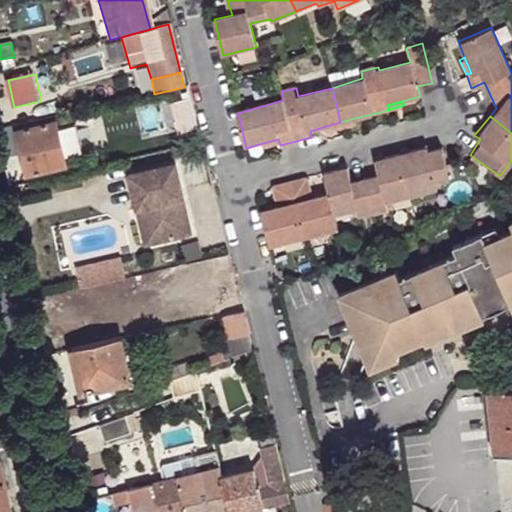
[(340,122),(342,129),(356,125),(355,118),(340,122)]
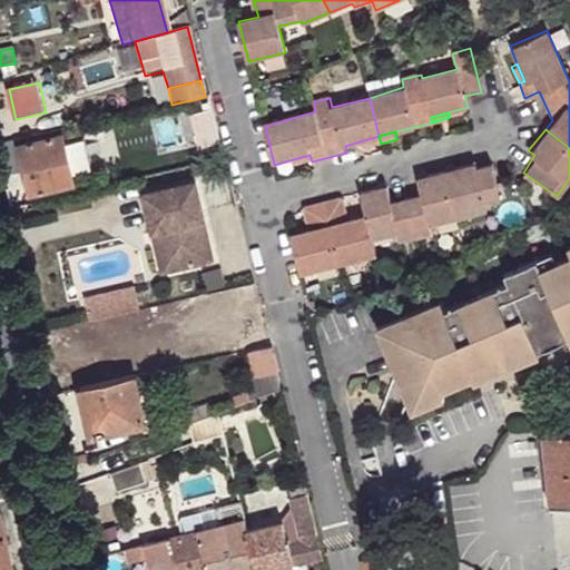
[(365,148),(381,144),(379,136),(363,140),(365,148)]
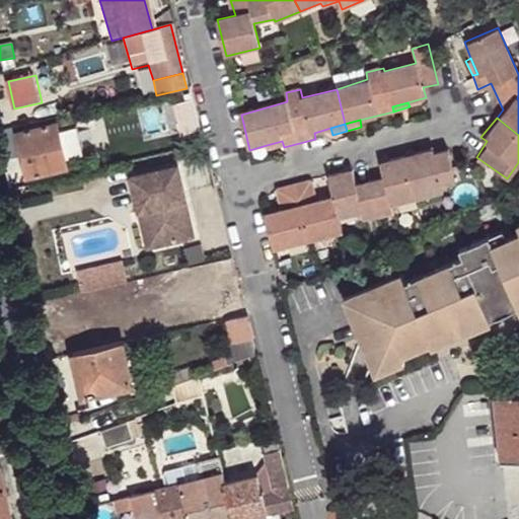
[(58,125),(19,132),(28,177),(68,169),(58,125)]
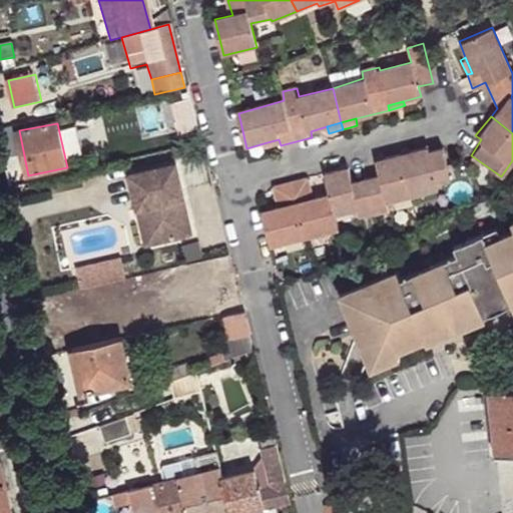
[(279,139),(264,143),(266,149),(281,145),(279,139)]
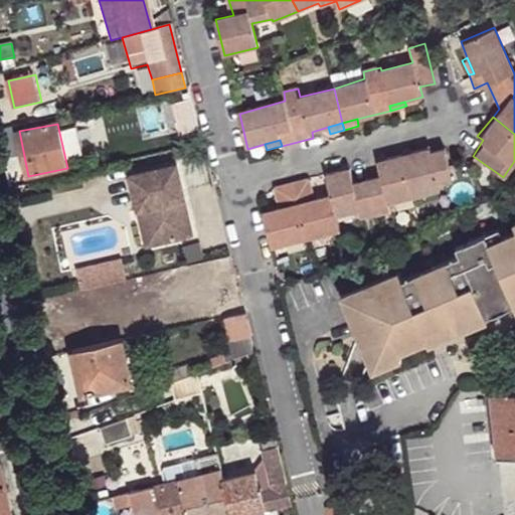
[(403,152),(413,196),(443,189),(440,181),(453,178),(449,164),(445,147),(431,151),(428,146),(403,152)]
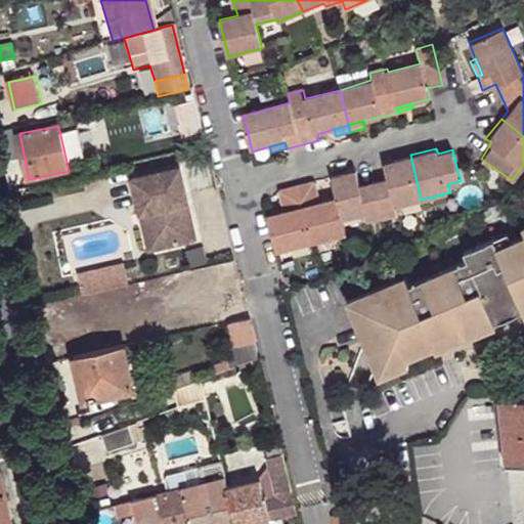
[(334,181),(337,195),(343,219),(367,213),(368,219),(398,212),(398,206),(421,200),(410,155),(385,162),(387,166),(389,176),(360,184),(358,174),(356,169),(332,176),(334,181)]
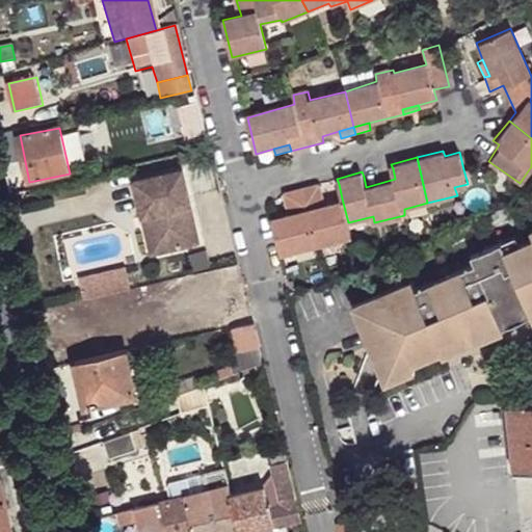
[(183,173),(134,183),(141,218),(156,215),(157,223),(155,224),(157,234),(161,255),(200,245),(183,173)]
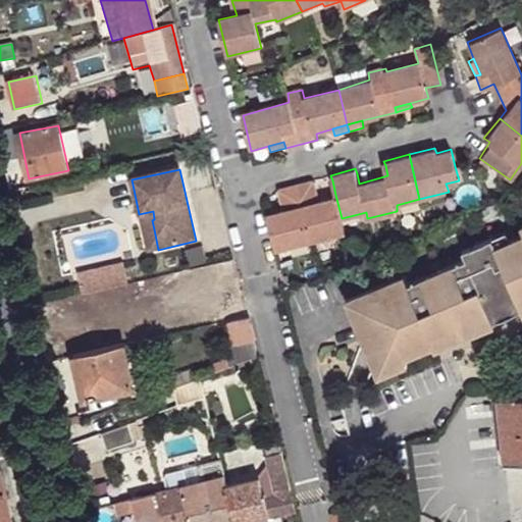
[(275,252),(346,235),(342,218),(335,195),(318,199),(315,186),(313,180),(278,189),(279,194),(281,209),(266,213),(267,221),(275,252)]
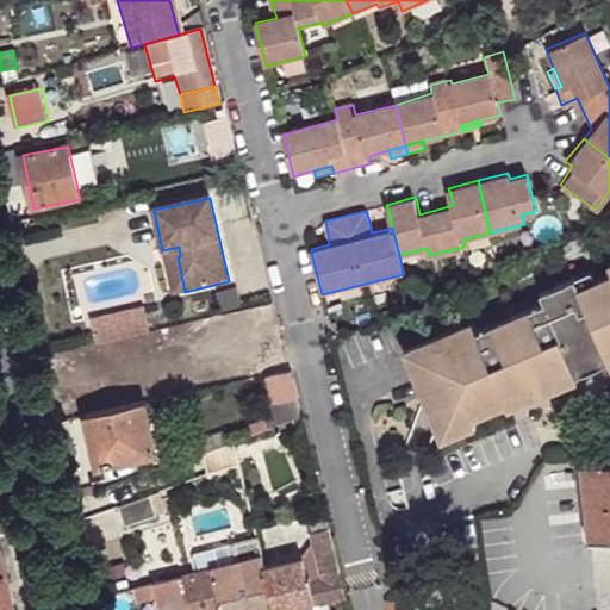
[(162,250),(167,271),(180,268),(178,257),(180,256),(179,247),(162,250)]
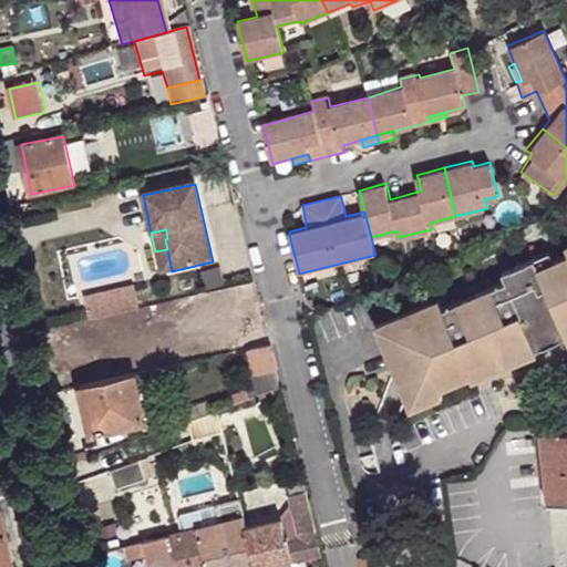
[(566,241),(566,243),(566,245),(566,253),(539,265),(534,256),(502,270),(506,278),(443,305),(440,296),(406,309),(411,319),(380,332),(408,397),(440,383),(436,378),(466,363),(468,369),(535,340),(534,337),(564,323),(566,331),(566,330),(566,241)]
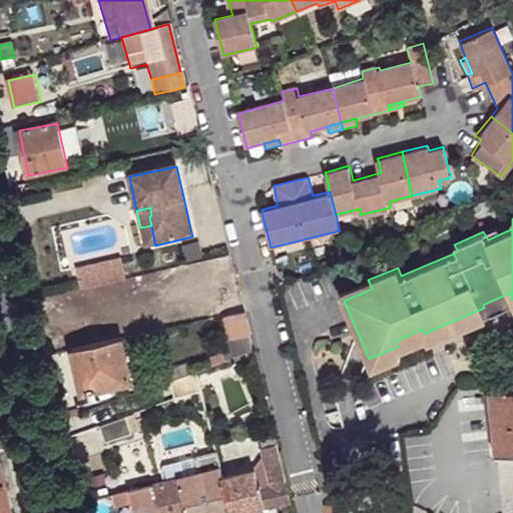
[(145,247),(155,245),(151,225),(140,227),(145,247)]
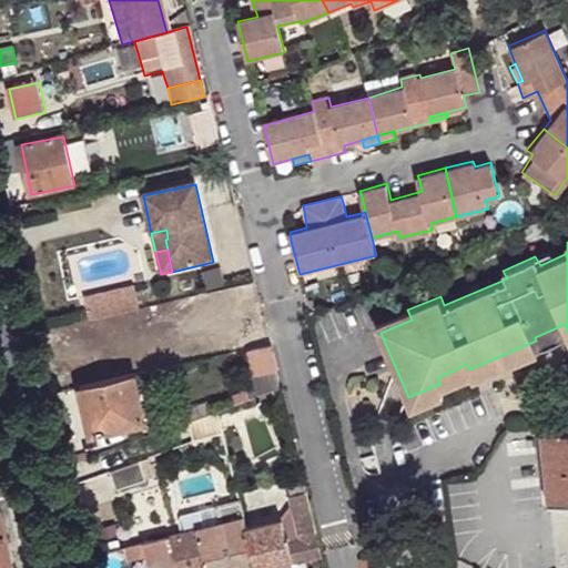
[(255,297),(253,284),(215,292),(219,312),(240,307),(239,302),(255,297)]
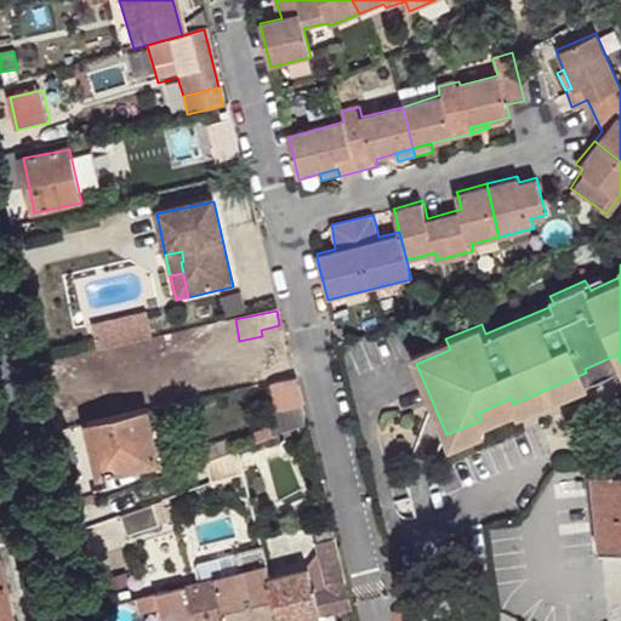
[(151,337),(146,314),(91,326),(97,351),(151,337)]
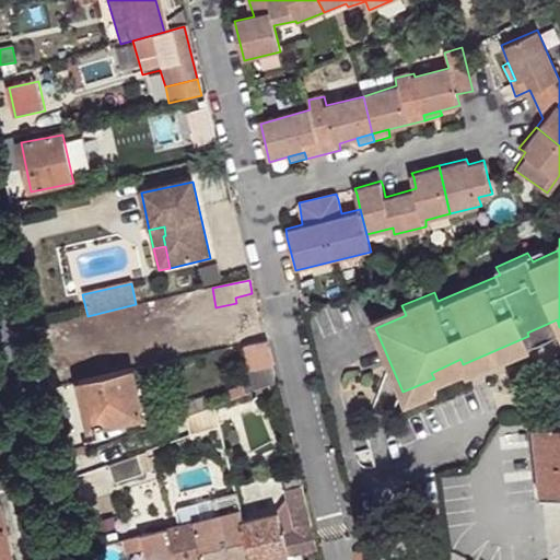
[(261,328),(252,293),(235,298),(236,303),(242,325),(243,334),(261,328)]
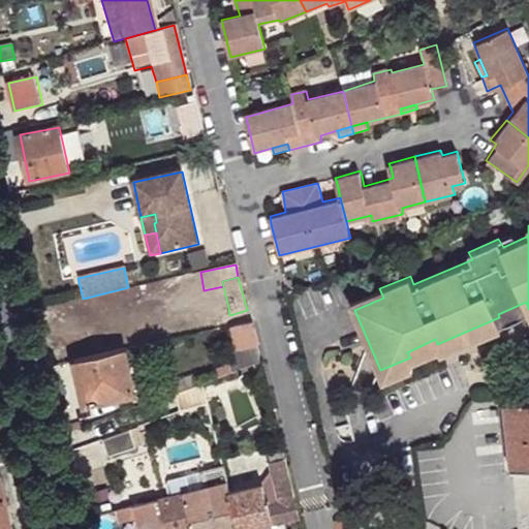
[(223,286),(204,290),(209,310),(228,307),(223,286)]
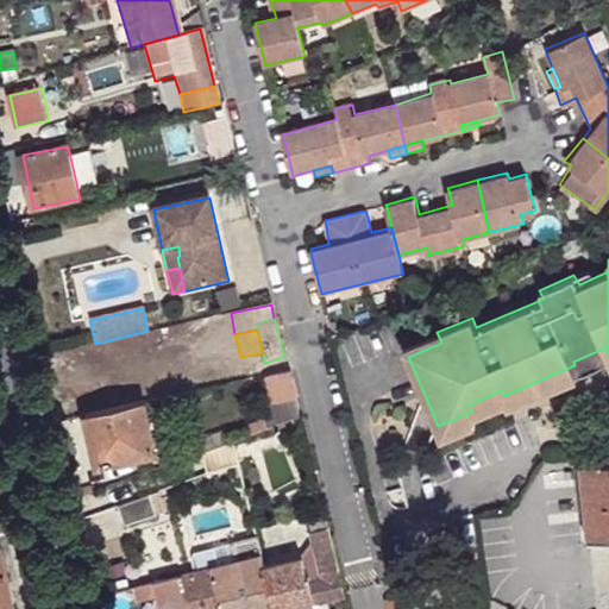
[(290,370),(287,358),(284,357),(264,363),(263,353),(240,357),(245,381),(265,376),(290,370)]
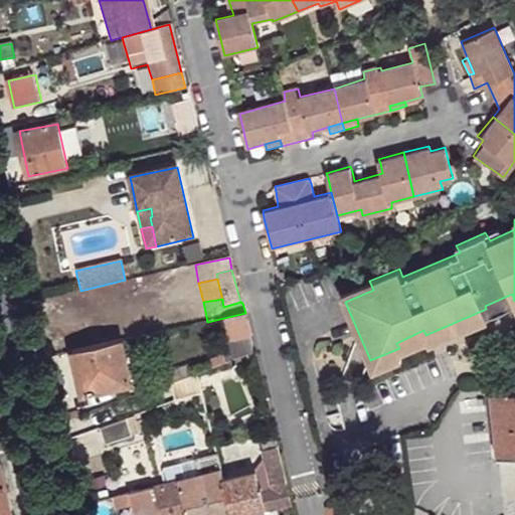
[(252,352),(254,352),(245,313),(224,318),(227,331),(237,329),(240,338),(230,341),(229,341),(232,351),(216,355),(218,364),(225,361),(252,352)]
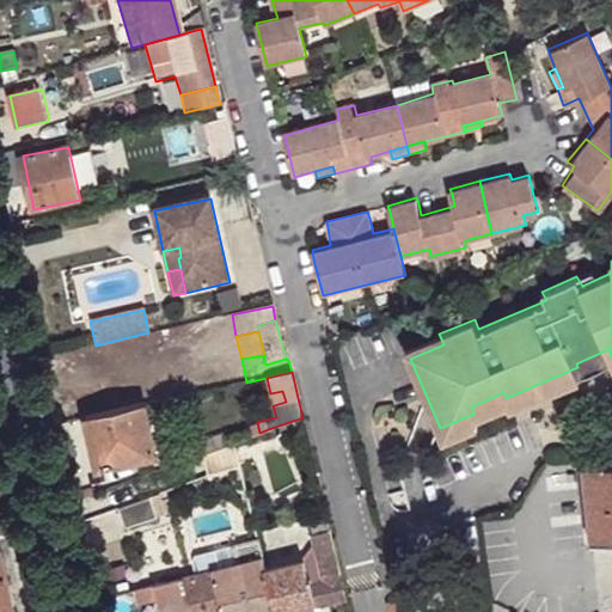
[(270,393),(274,405),(286,402),(282,391),(270,393)]
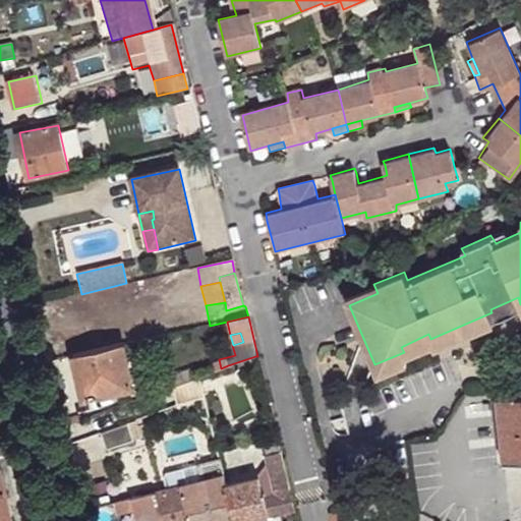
[(163,343),(162,337),(122,345),(123,352),(163,343)]
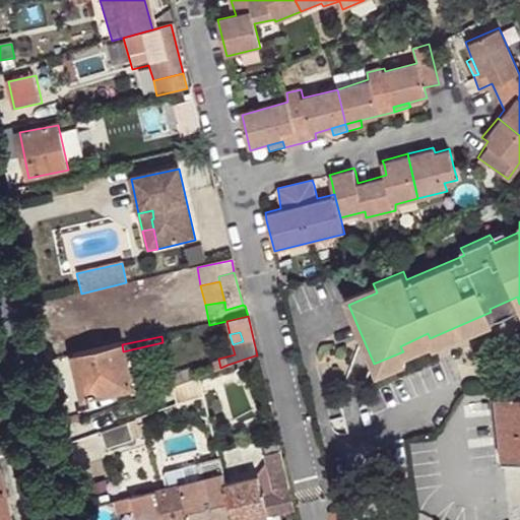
[(123,351),(122,344),(74,355),(78,374),(83,397),(130,387),(123,351)]
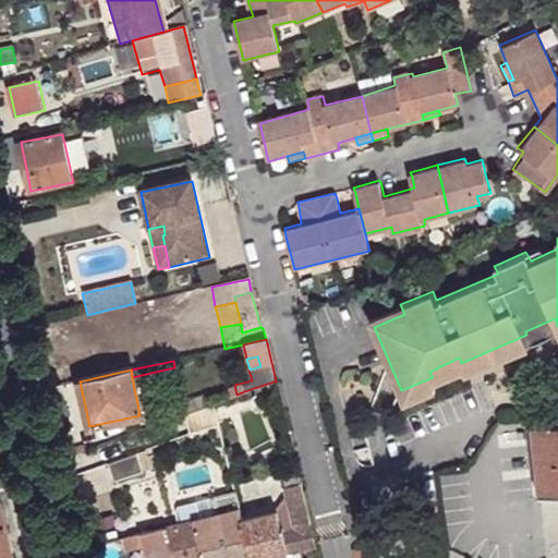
[(218,426),(213,404),(185,414),(190,433),(211,427),(218,426)]
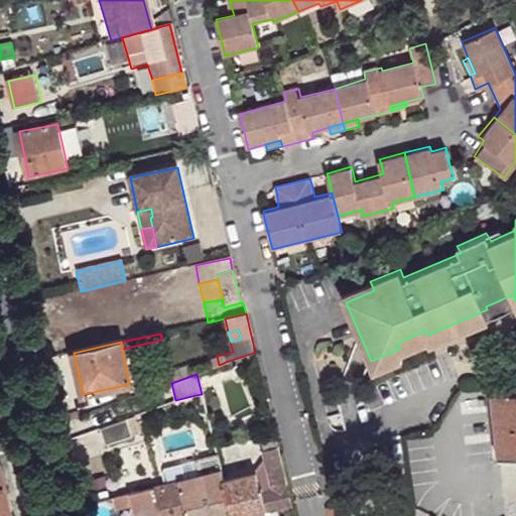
[(515,390),(495,392),(501,458),(515,458),(515,390)]
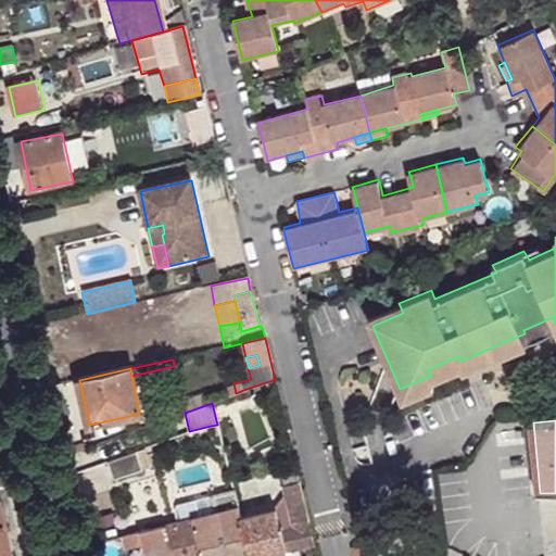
[(81,451),(80,445),(67,449),(68,455),(81,451)]
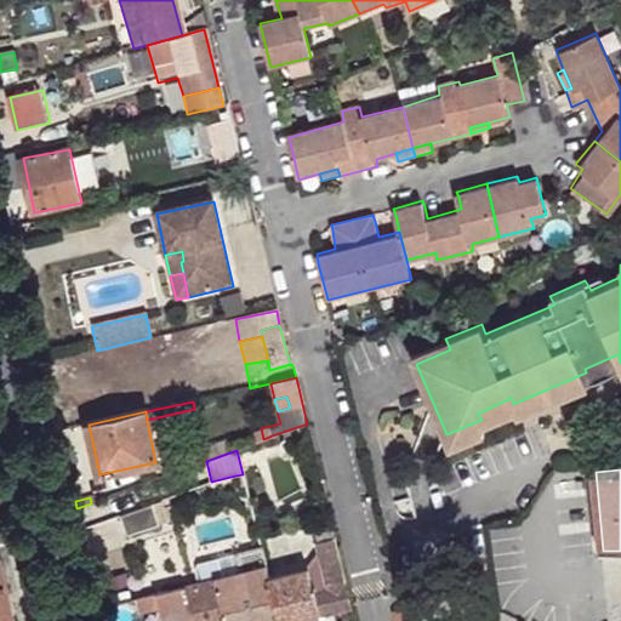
[(163,507),(160,501),(119,516),(125,536),(167,520),(163,507)]
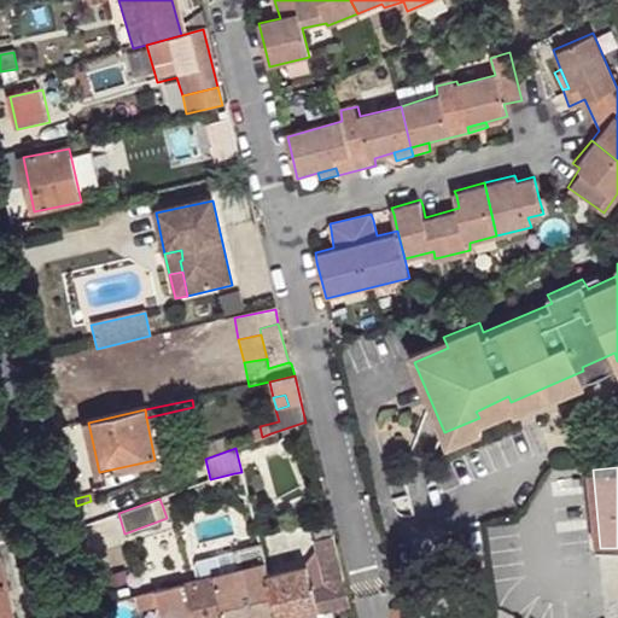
[(173,516),(168,502),(162,505),(167,518),(173,516)]
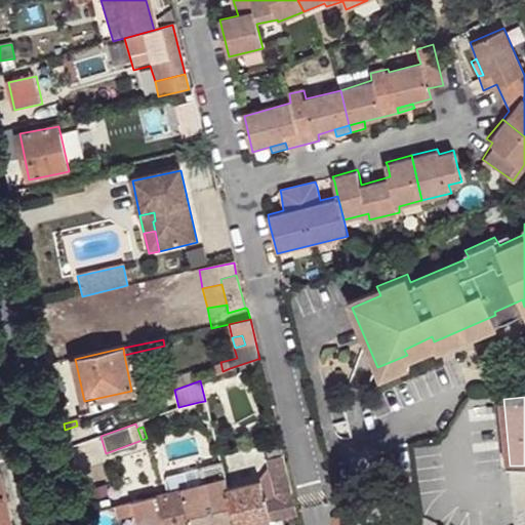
[(257,481),(226,489),(230,506),(234,524),(282,524),(284,522),(282,516),(297,512),(286,463),(284,458),(269,461),(271,470),(257,481)]
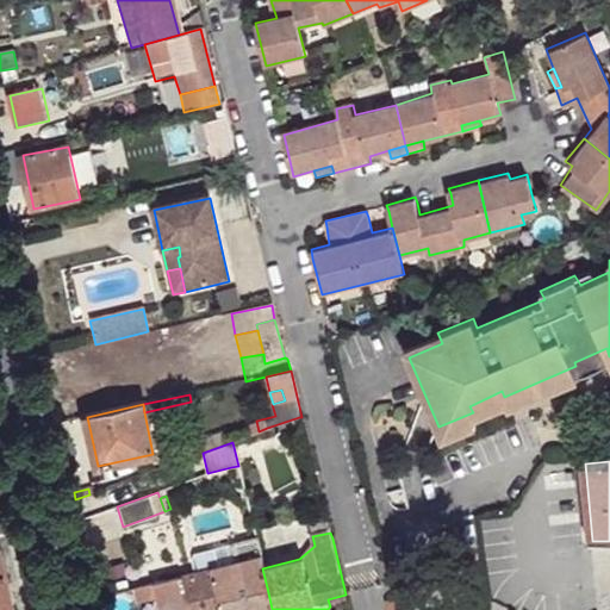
[(181,577),(190,609),(272,609),(267,587),(262,568),(259,555),(255,537),(230,543),(235,561),(193,571),(181,574),(181,577)]
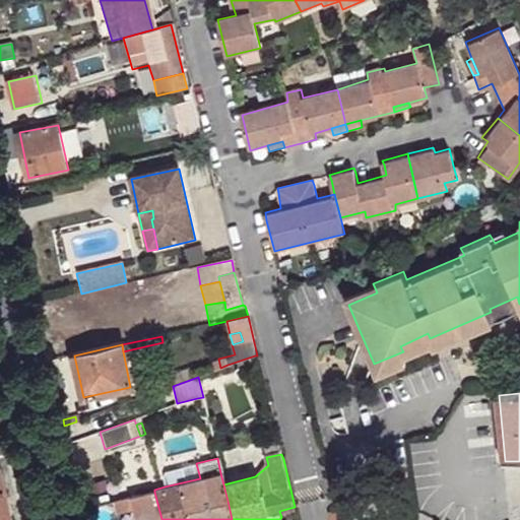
[(163,475),(165,486),(200,478),(196,463),(165,471),(163,475)]
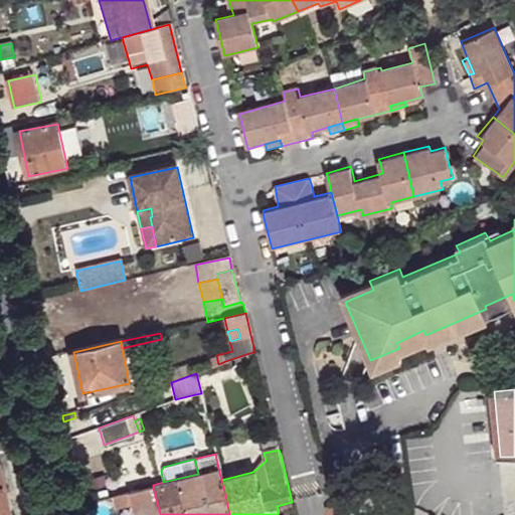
[(160,514),(153,487),(129,493),(132,504),(134,514),(160,514)]
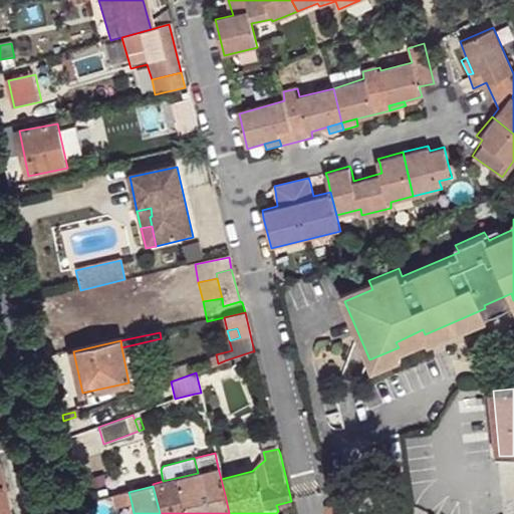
[(129,492),(113,495),(115,506),(132,503),(129,492)]
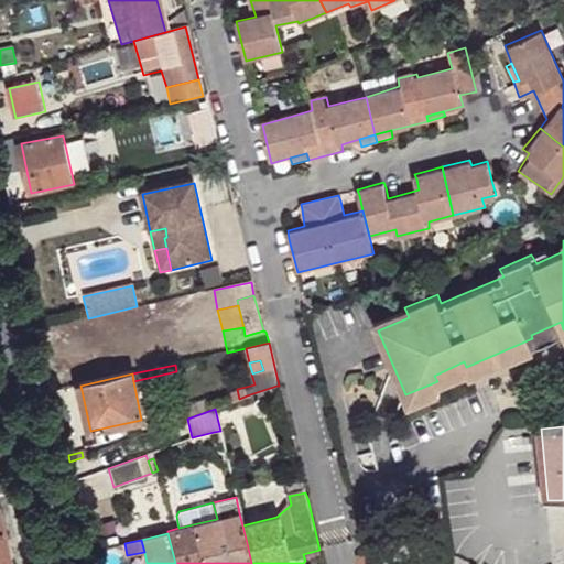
[(0,542),(0,563),(11,563),(6,541),(0,542)]
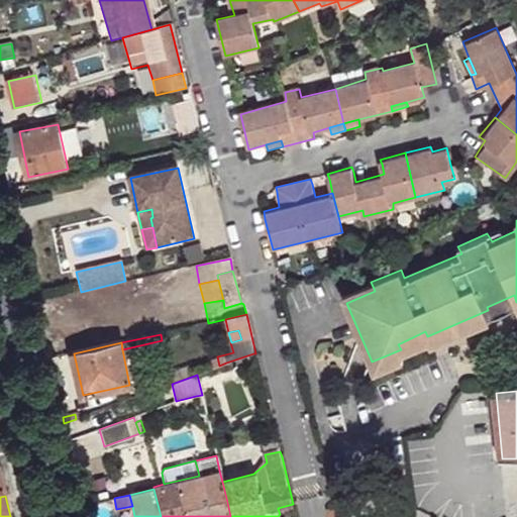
[(116,509),(114,498),(97,502),(99,513),(116,509)]
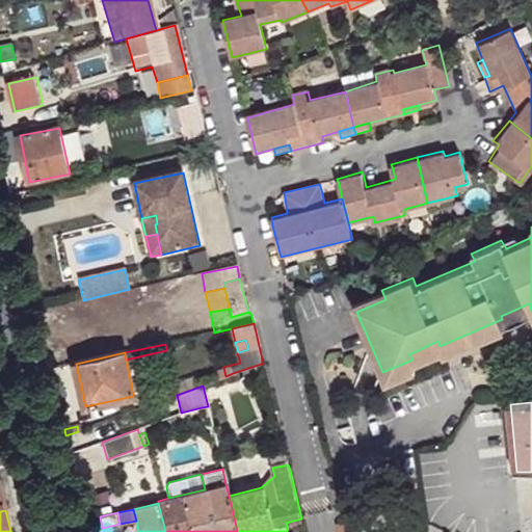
[(347,531),(345,520),(338,522),(340,531),(347,531)]
